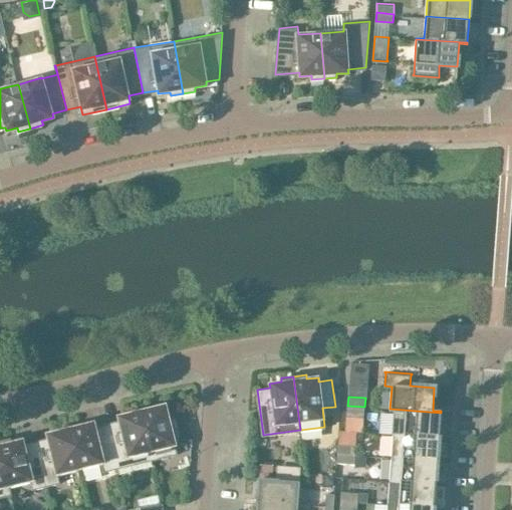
[(142,411),(154,459),(177,453),(174,438),(178,437),(173,416),(168,417),(165,405),(142,411)]
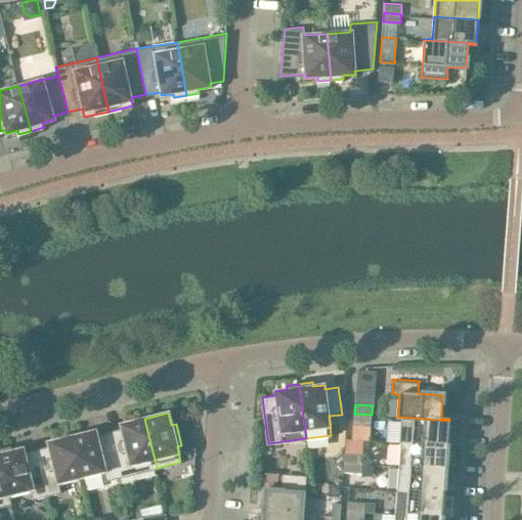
[(371,424),(372,415),(354,414),(353,423),(371,424)]
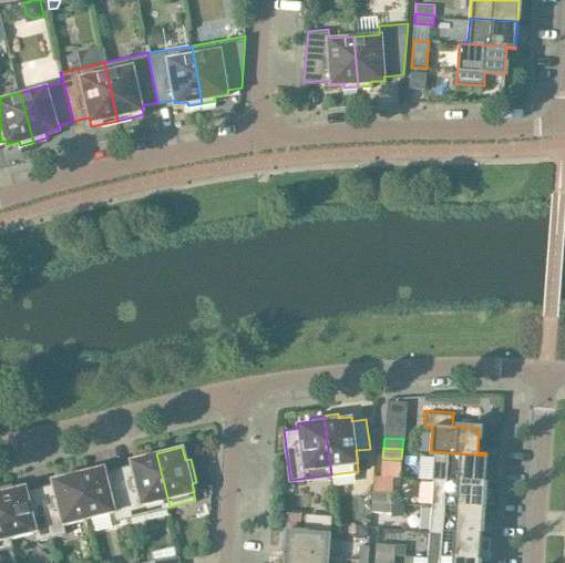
[(484,481),(486,456),(430,451),(430,452),(435,453),(434,478),(484,481)]
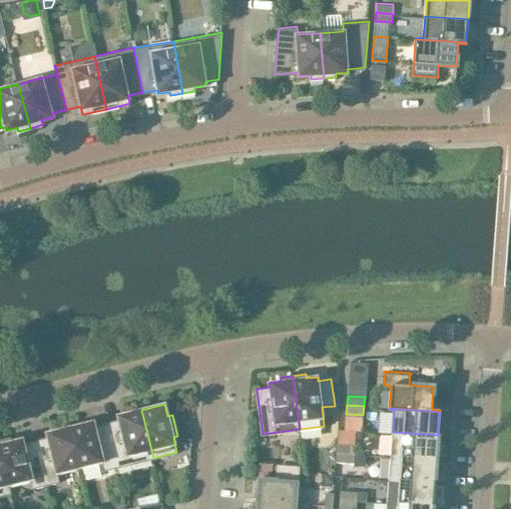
[(117,467),(153,458),(141,410),(117,415),(118,419),(106,422),(117,467)]
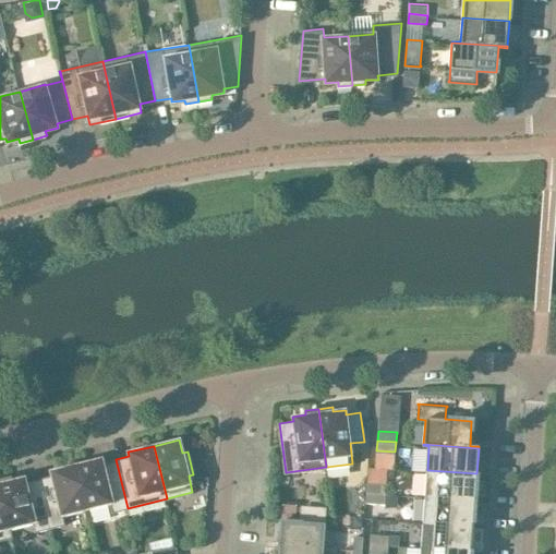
[(128,508),(116,459),(103,462),(101,458),(76,465),(87,509),(111,503),(113,512),(128,508)]
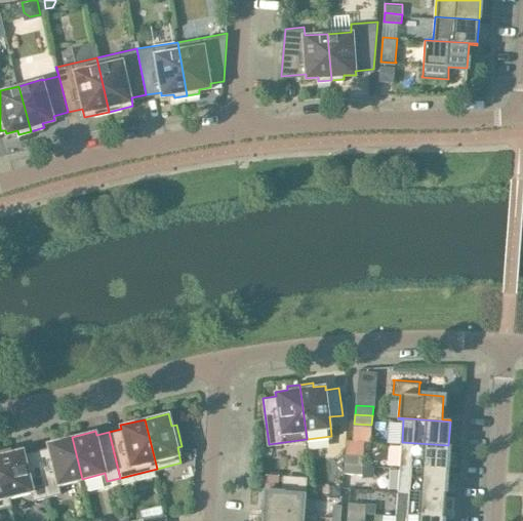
[(58,484),(82,479),(72,437),(47,443),(48,447),(36,450),(47,495),(61,492),(58,484)]
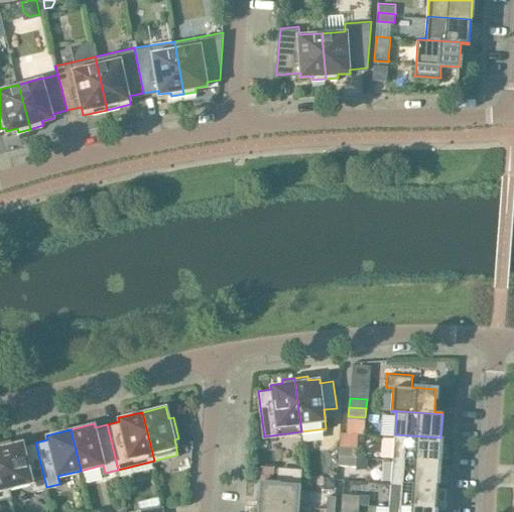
[(393,458),(438,461),(440,437),(395,434),(393,458)]
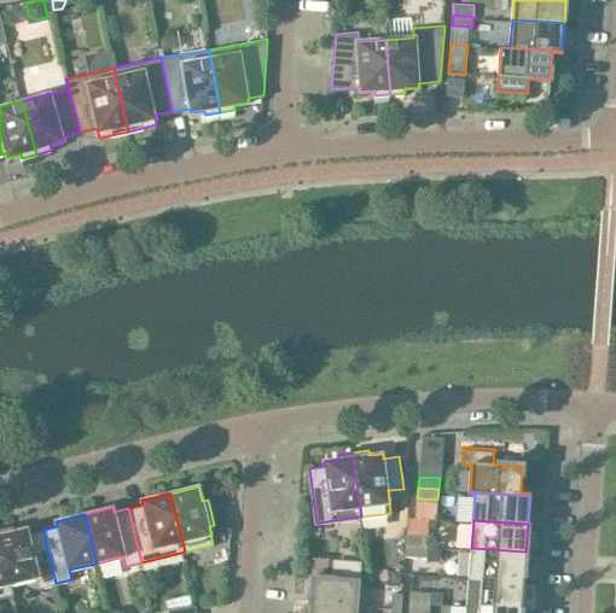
[(56,583),(42,530),(28,533),(27,529),(13,532),(12,527),(0,530),(0,541),(12,594),(13,594),(11,584),(38,578),(40,587),(56,583)]
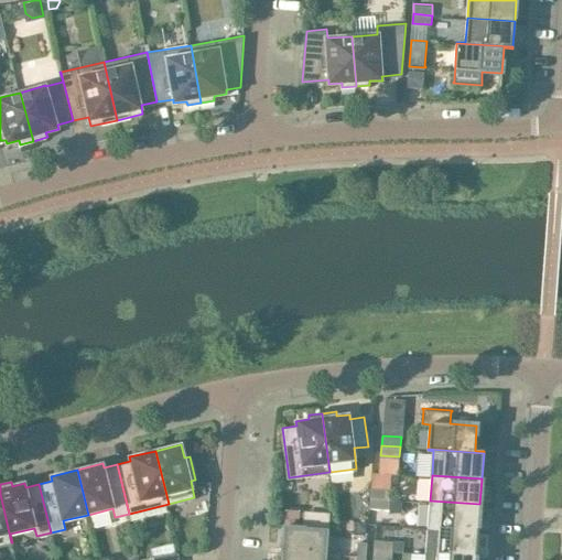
[(371,496),(390,498),(390,488),(371,486),(371,496)]
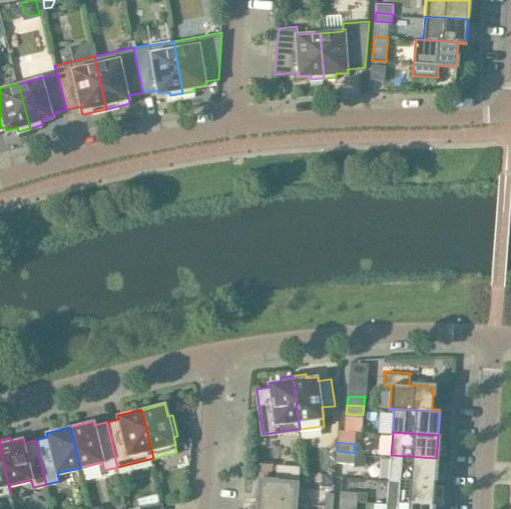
[(0,495),(10,493),(0,449),(0,495)]
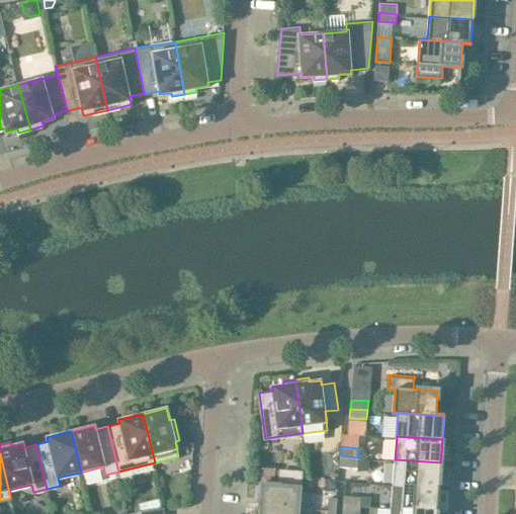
[(357,466),(358,457),(341,455),(340,464),(357,466)]
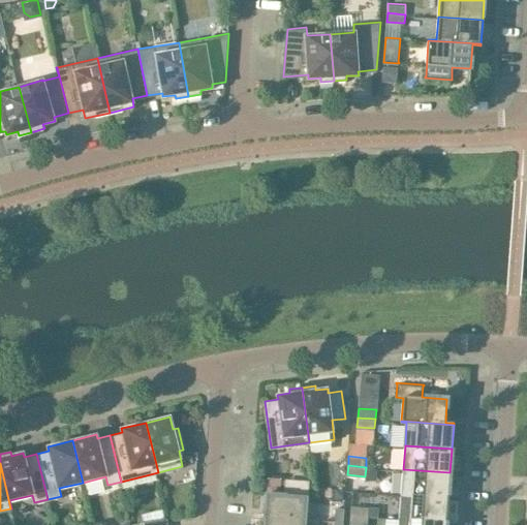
[(447,497),(450,472),(403,469),(401,494),(447,497)]
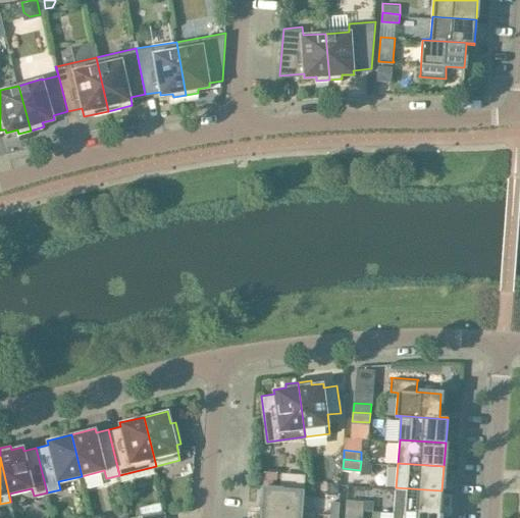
[(264,470),(264,481),(276,481),(276,470),(264,470)]
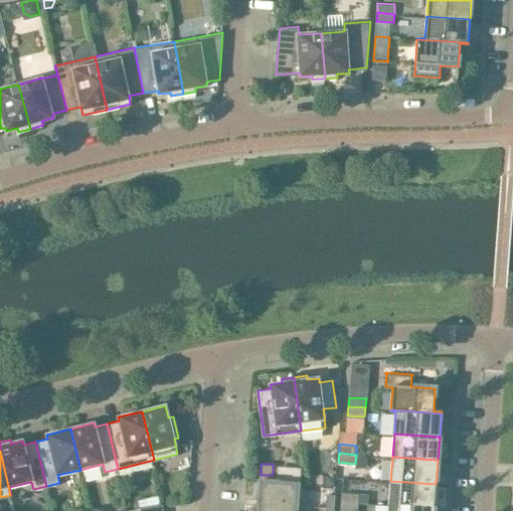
[(299,505),(301,482),(260,479),(258,502),(299,505)]
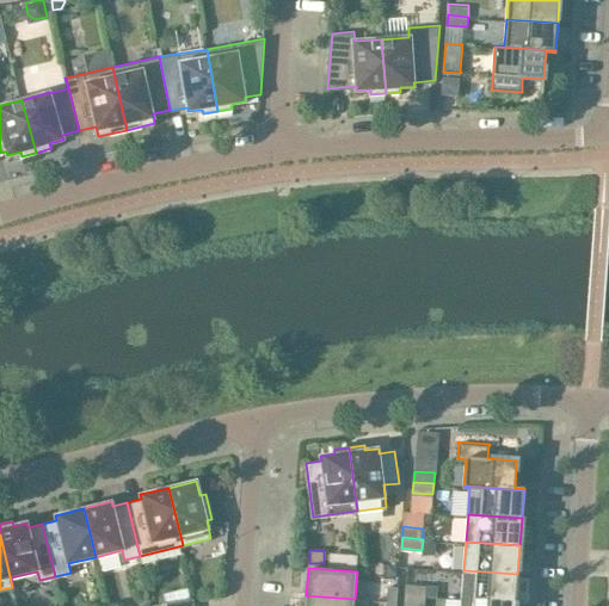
[(462,598),(516,601),(517,574),(463,570),(462,598)]
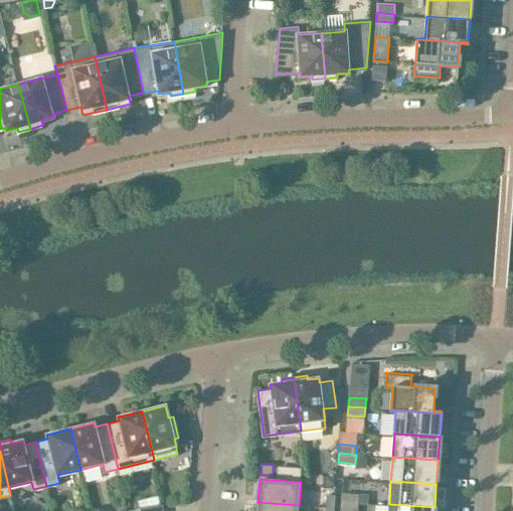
[(341,500),(358,502),(359,493),(342,491),(341,500)]
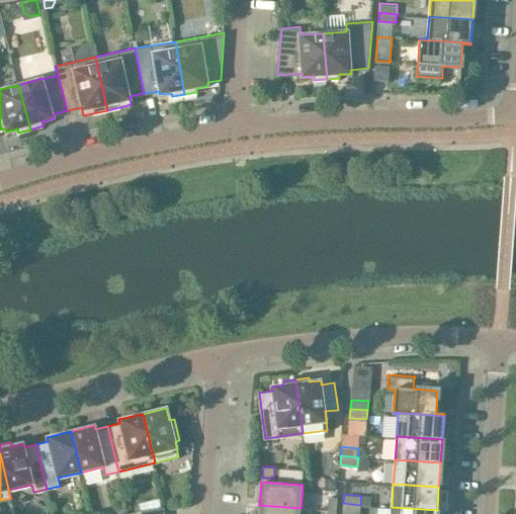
[(328,510),(337,510),(338,497),(329,496),(328,510)]
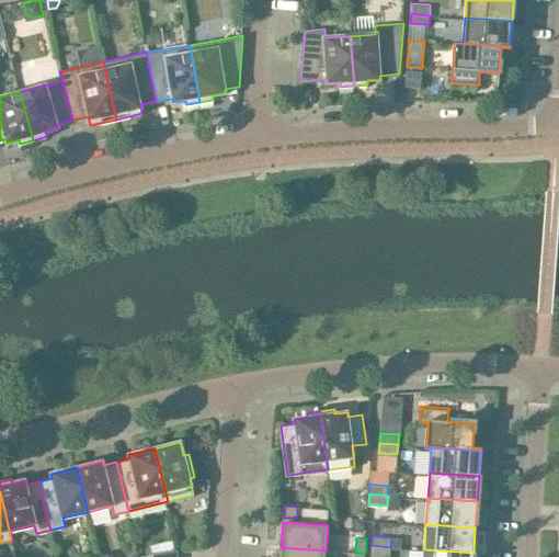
[(390,556),(390,547),(372,545),(371,555),(390,556)]
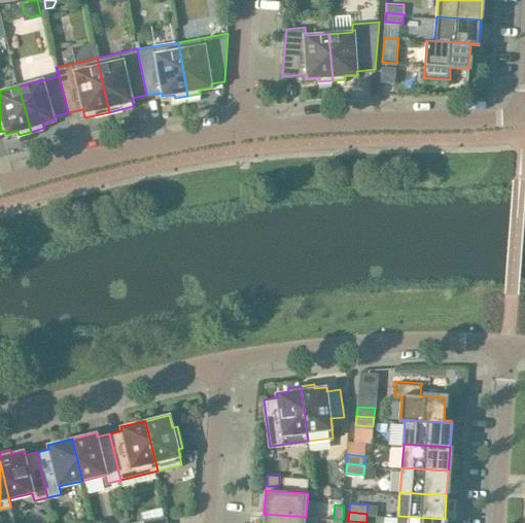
[(305,522),(306,517),(264,514),(263,522),(305,522)]
